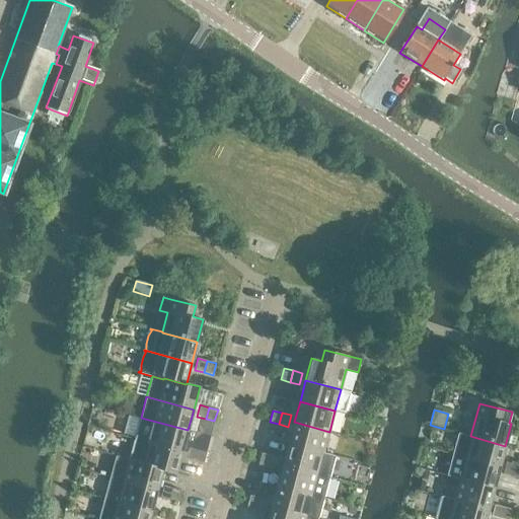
[(188,430),(141,418),(127,414),(122,435),(135,438),(147,442),(181,451),(188,430)]
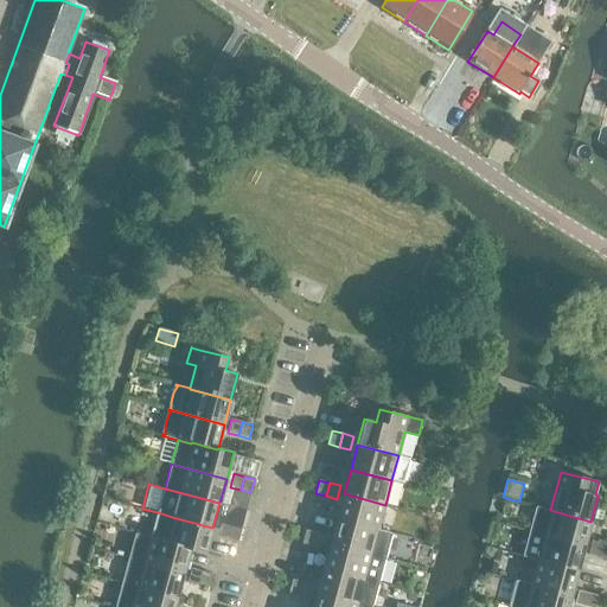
[(385,505),(344,493),(337,519),(378,530),(385,505)]
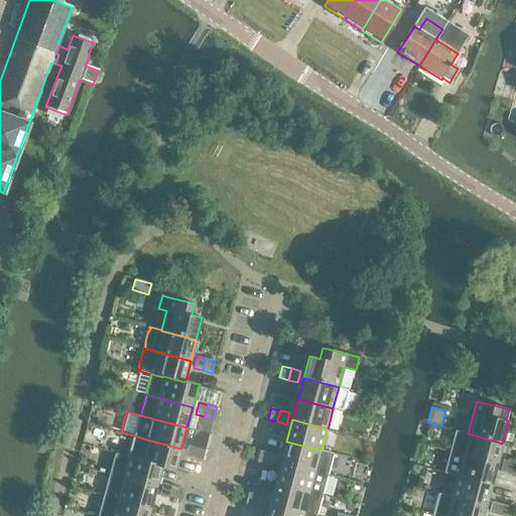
[(502,443),(468,433),(456,430),(449,452),(497,465),(502,443)]
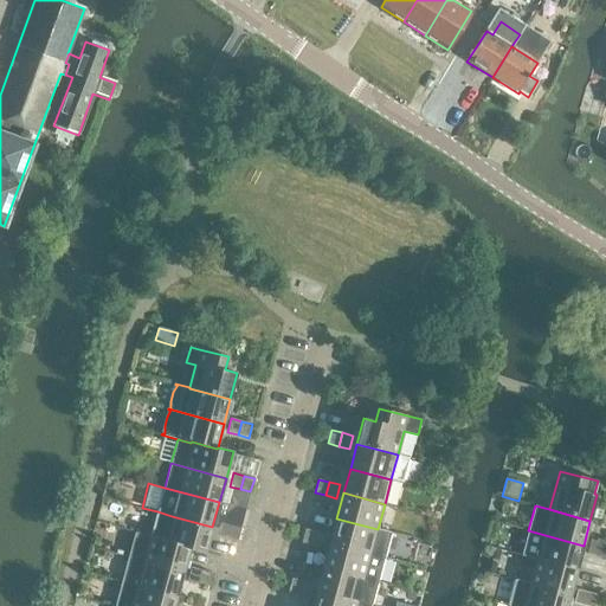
[(212,527),(172,516),(158,511),(152,535),(149,535),(149,536),(165,541),(191,548),(189,549),(206,553),(212,527)]
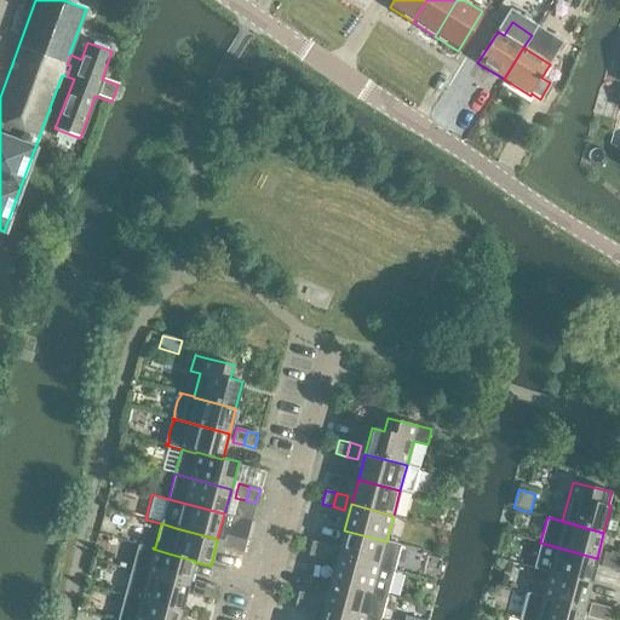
[(386,541),(344,530),(338,555),(394,570),(401,545),(386,541)]
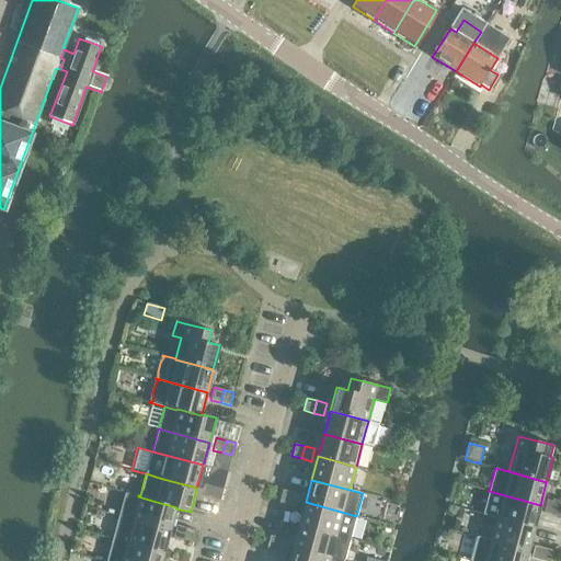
[(209,499),(214,485),(204,483),(201,495),(209,499)]
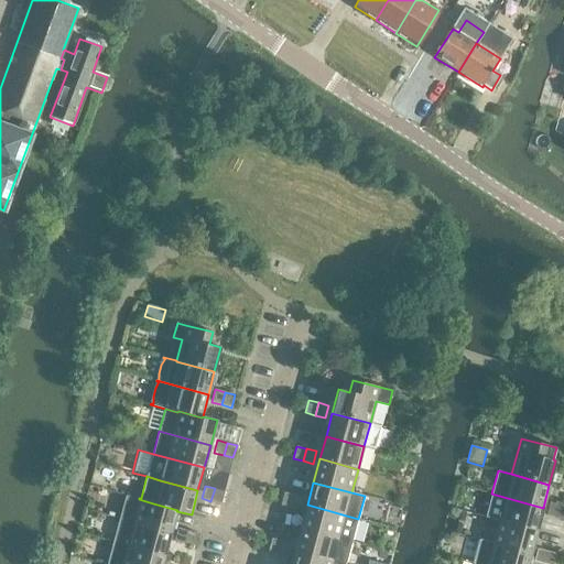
[(224,491),(215,488),(210,501),(220,503),(224,491)]
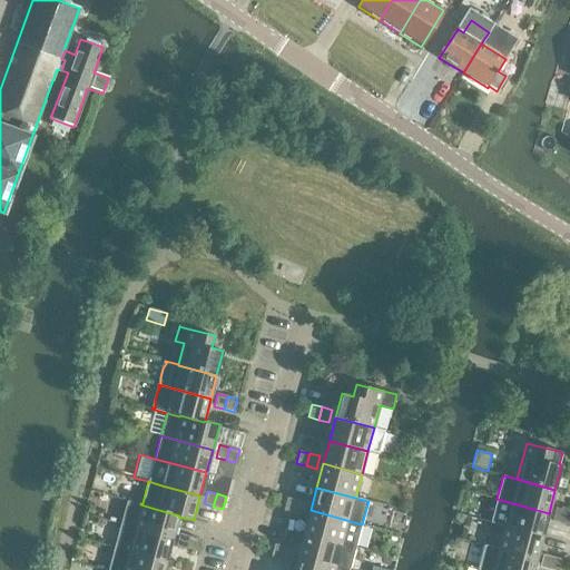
[(293,513),(297,500),(287,498),(284,510),(293,513)]
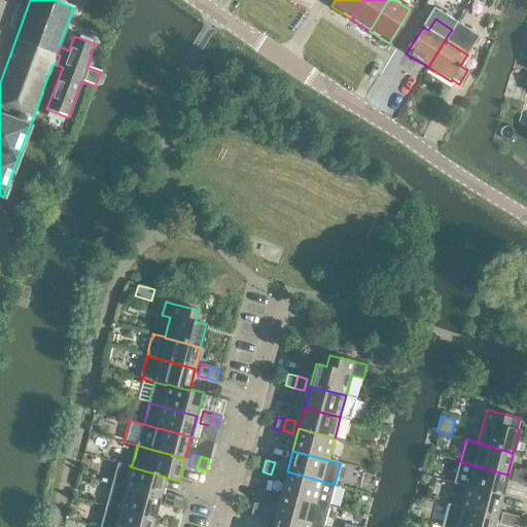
[(501,495),(507,475),(459,461),(454,483),(465,486),(501,495)]
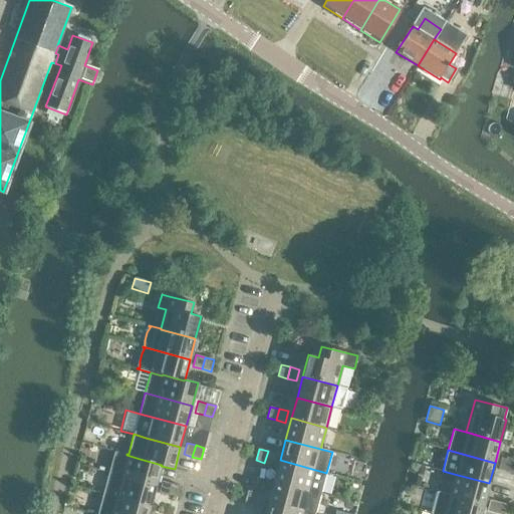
[(276,453),(268,451),(264,463),(273,465),(276,453)]
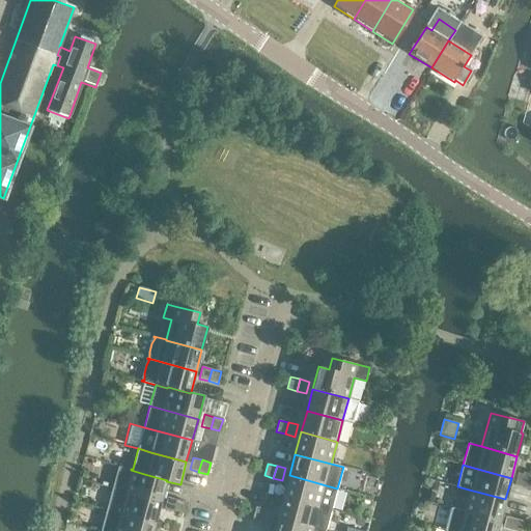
[(161,501),(166,481),(167,480),(144,474),(131,470),(118,467),(113,488),(161,501)]
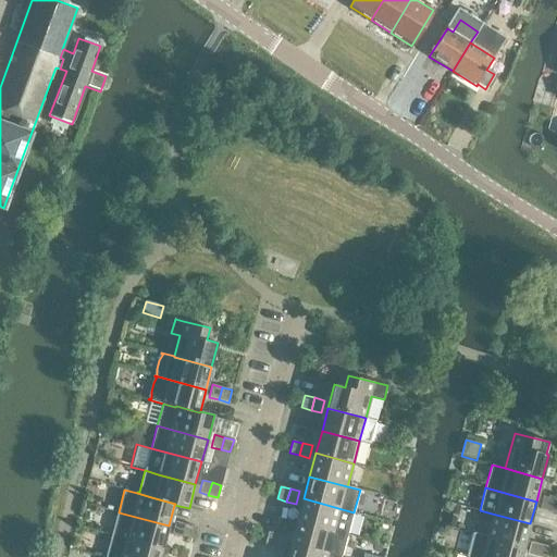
[(549,511),(553,499),(543,496),(540,509),(549,511)]
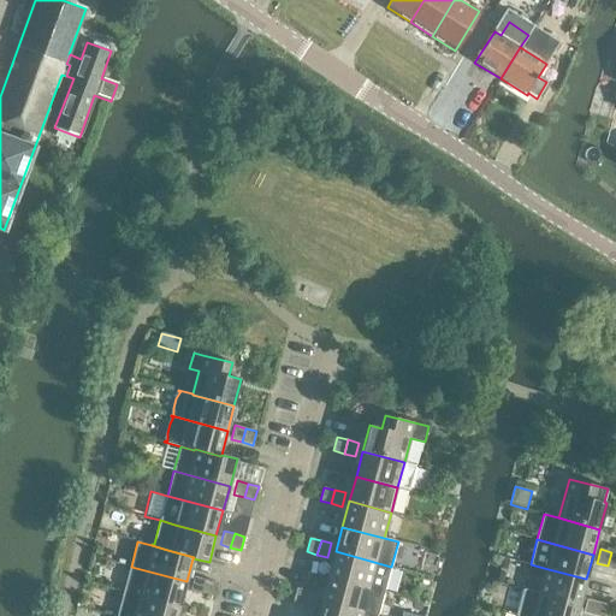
[(391,567),(336,551),(329,576),(384,592),(391,567)]
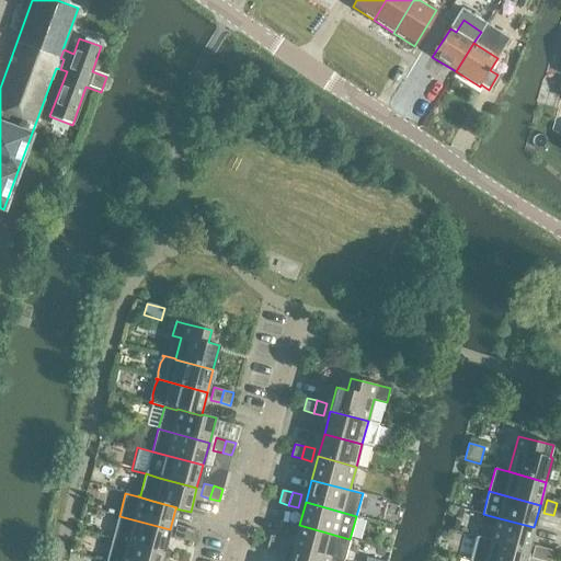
[(163,552),(170,529),(119,516),(118,516),(121,517),(117,523),(115,531),(115,538),(113,538),(113,539),(163,552)]
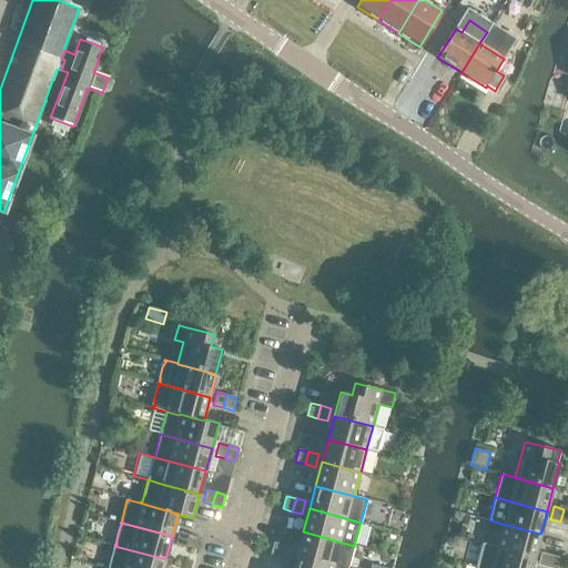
[(535,557),(540,534),(501,524),(496,547),(535,557)]
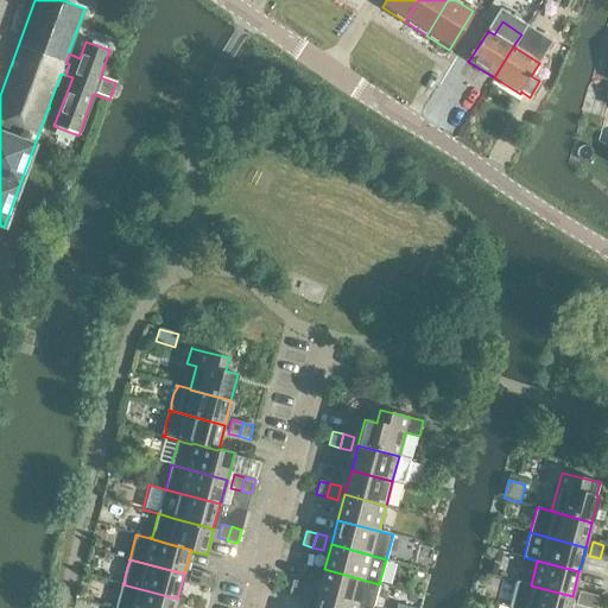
[(198,586),(202,571),(191,569),(188,582),(198,586)]
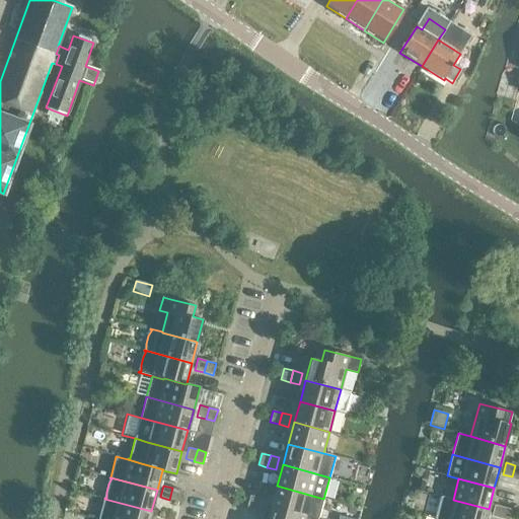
[(317,518),(323,499),(277,486),(271,507),(314,518),(317,518)]
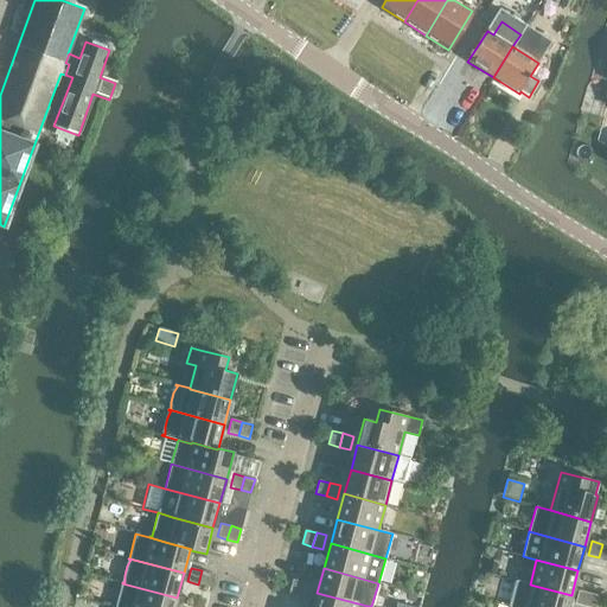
[(212,574),(202,570),(198,585),(209,587),(212,574)]
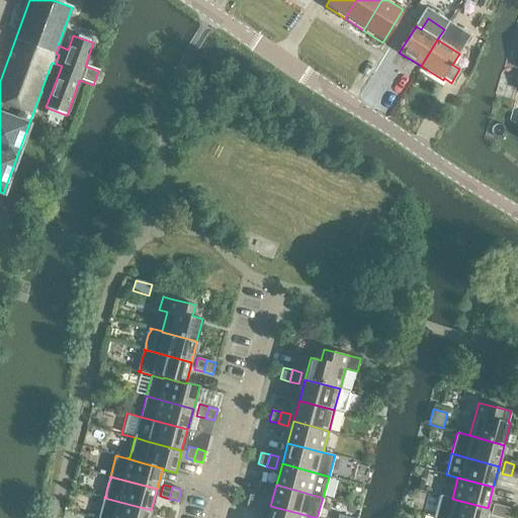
[(255,508),(258,497),(249,494),(246,506),(255,508)]
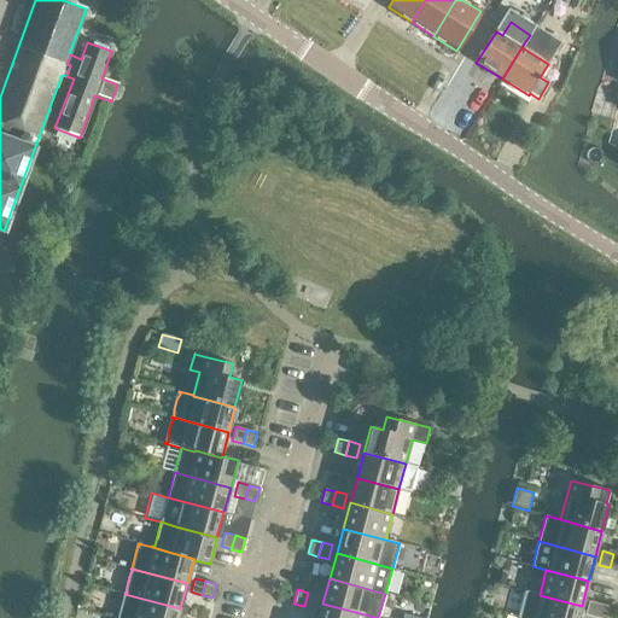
[(577,617),(582,606),(540,595),(525,592),(518,617),(522,617),(577,617)]
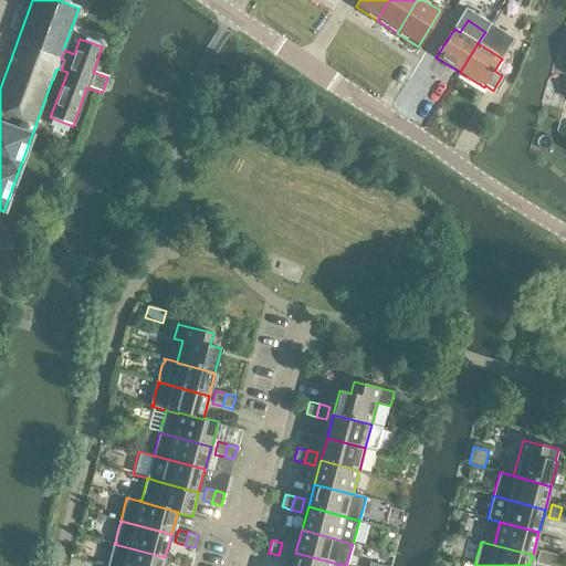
[(292,545),(282,543),(279,555),(289,558),(292,545)]
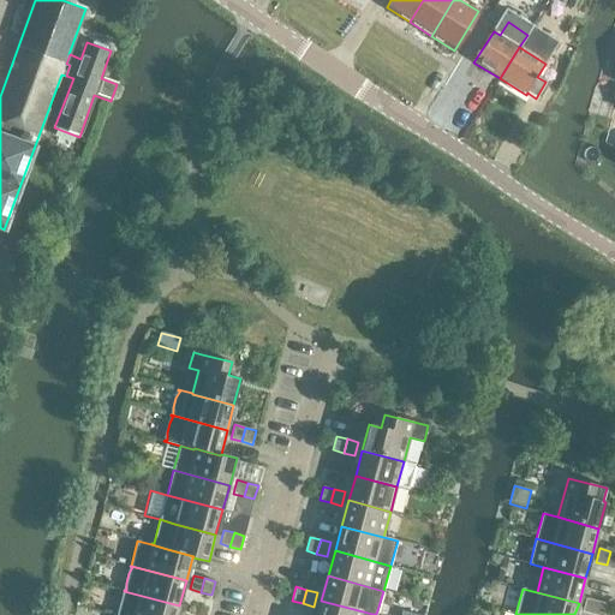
[(177,614),(179,605),(124,591),(117,614),(177,614)]
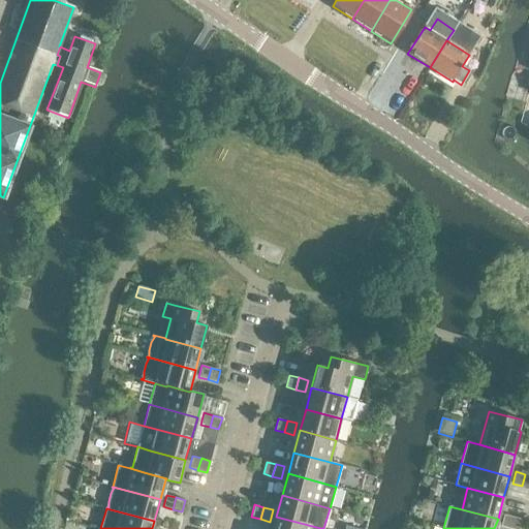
[(510,528),(514,517),(504,515),(501,526),(510,528)]
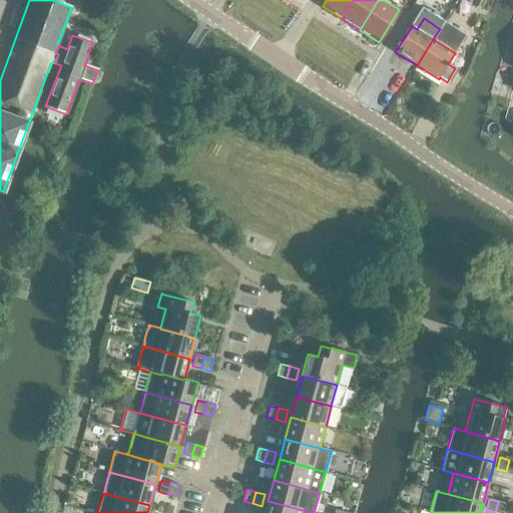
[(311,512),(268,501),(265,512),(311,512)]
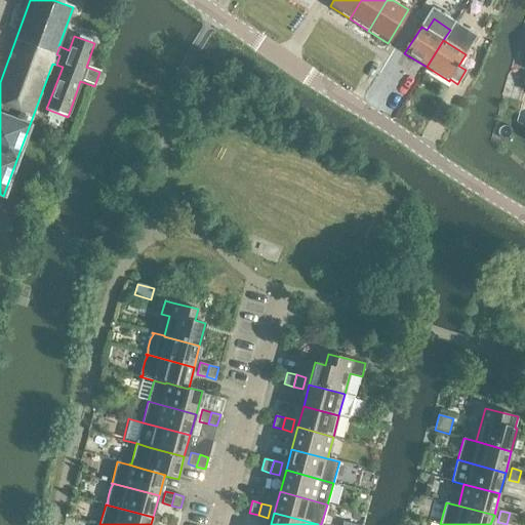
[(515,524),(518,516),(510,513),(507,524),(515,524)]
